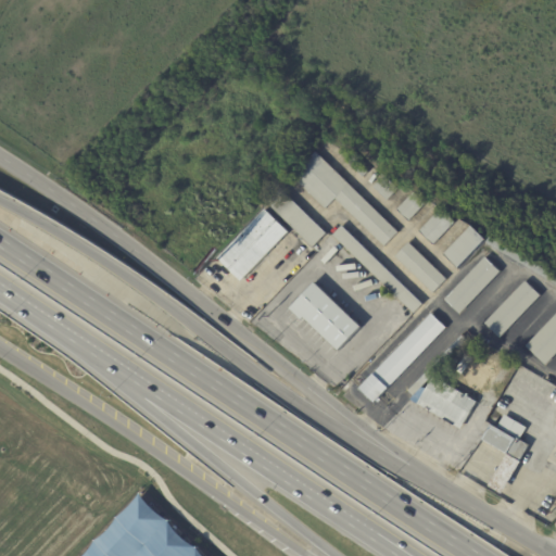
[(293,176),(316,152),(399,232),(386,247),(336,199),(327,209),(293,176)]
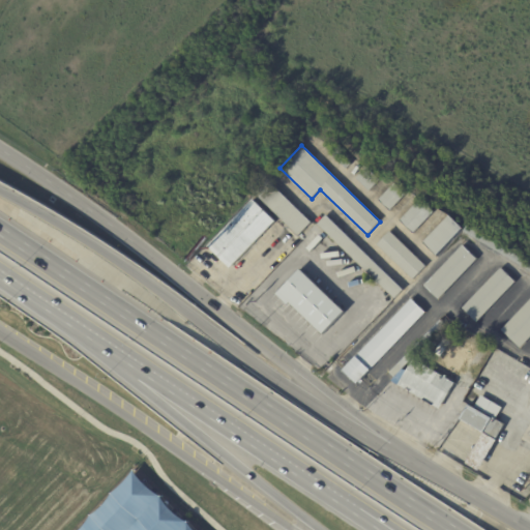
[(350,164),(346,168),(329,151),(334,147),(350,164)]
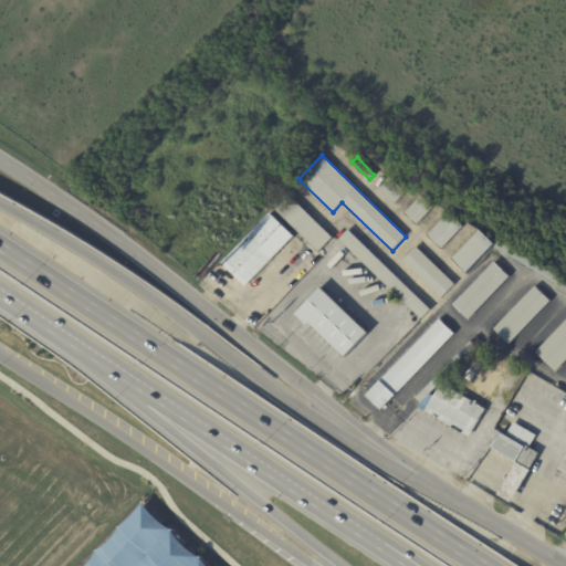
[(406,192),(395,205),(380,190),(391,179),(406,192)]
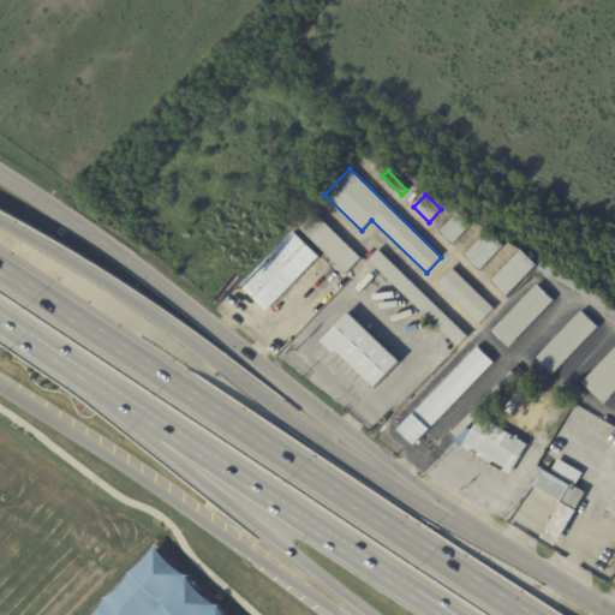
[(362,258),(347,274),(296,225),(311,209),(362,258)]
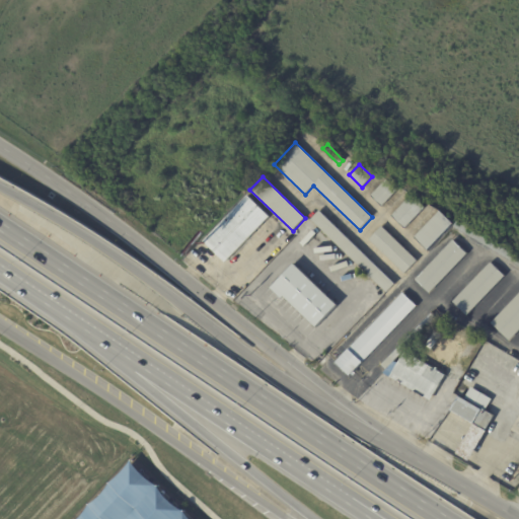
[(397,190),(398,191),(382,207),(372,196),(387,179),(397,190)]
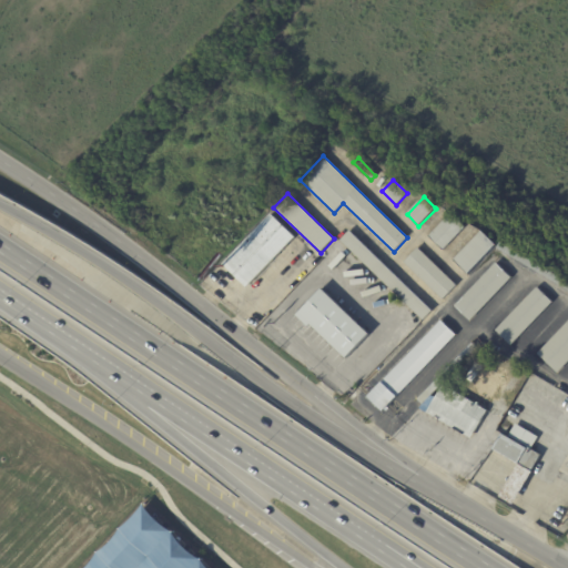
[(465,226),(465,227),(444,250),(429,236),(452,213),(465,226)]
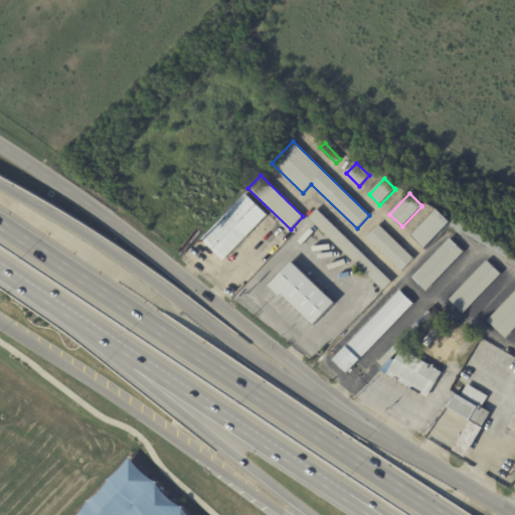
[(268,215),(223,261),(202,239),(246,194),(268,215)]
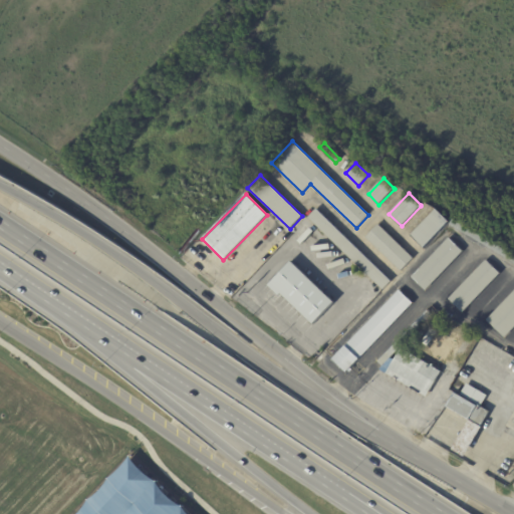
[(382,290),(308,218),(316,209),(392,281),(382,290)]
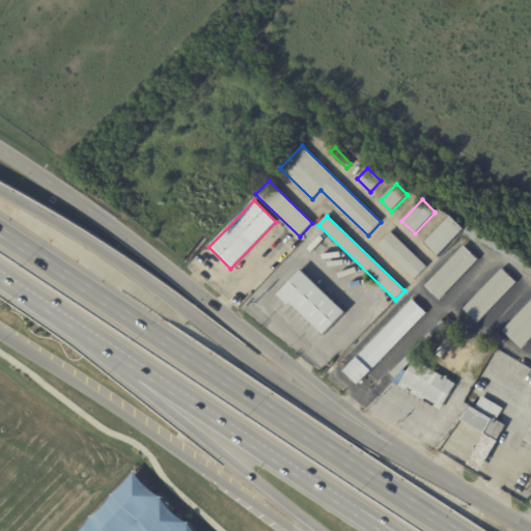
[(464,229),(438,256),(424,244),(450,216),(464,229)]
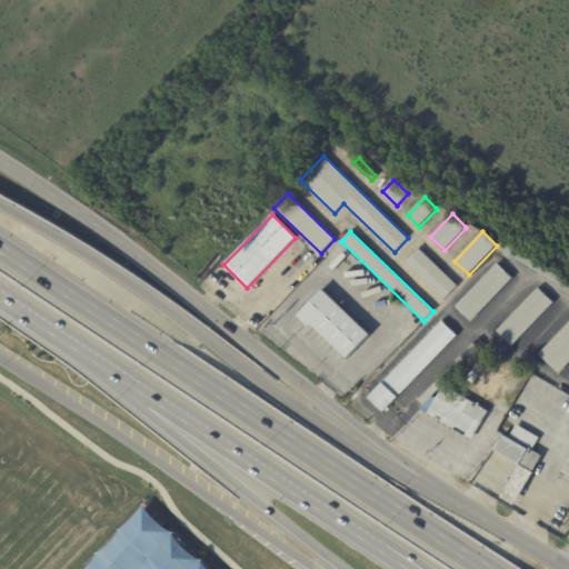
[(419,249),(458,287),(443,300),(406,262),(419,249)]
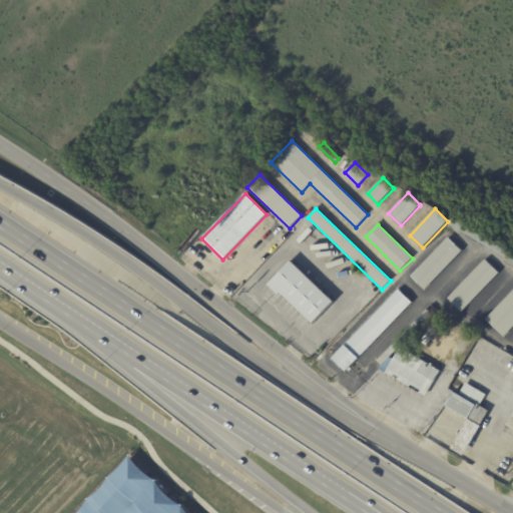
[(411,277),(449,237),(462,251),(425,290),(411,277)]
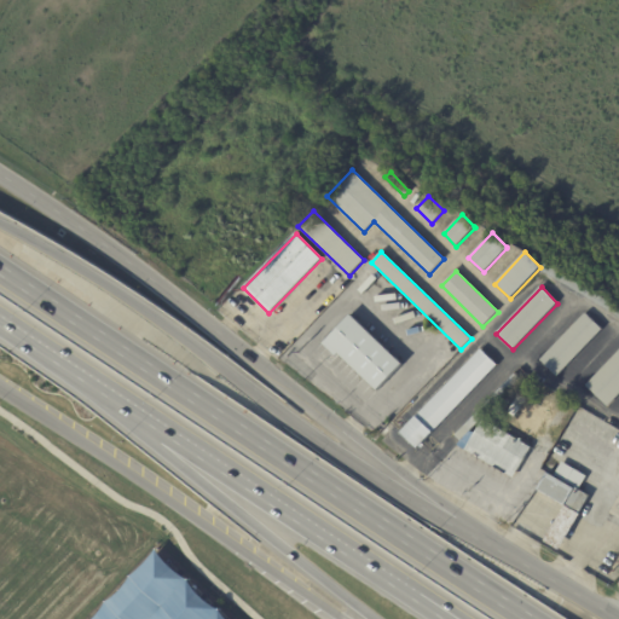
[(541,360),(586,313),(603,330),(557,377),(541,360)]
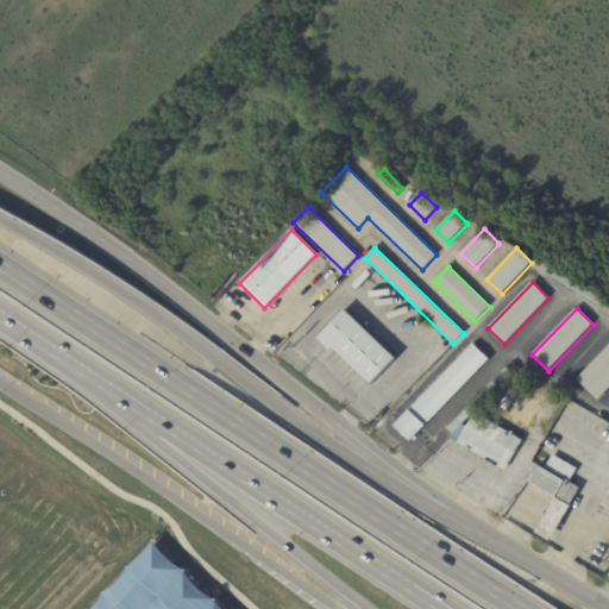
[(358,321),(396,359),(372,385),(336,349),(332,352),(319,339),(346,311),(358,321)]
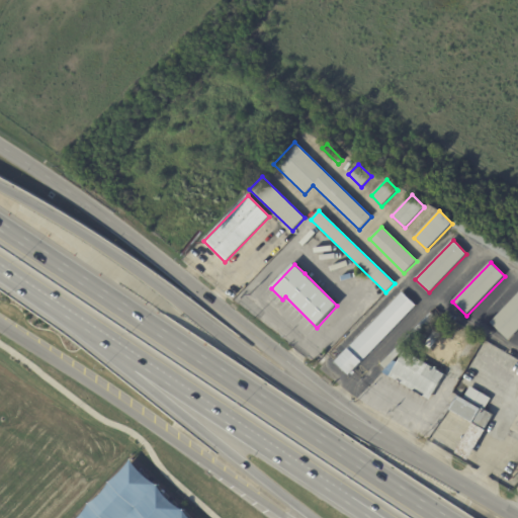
[(336,363),(403,292),(416,306),(349,375),(336,363)]
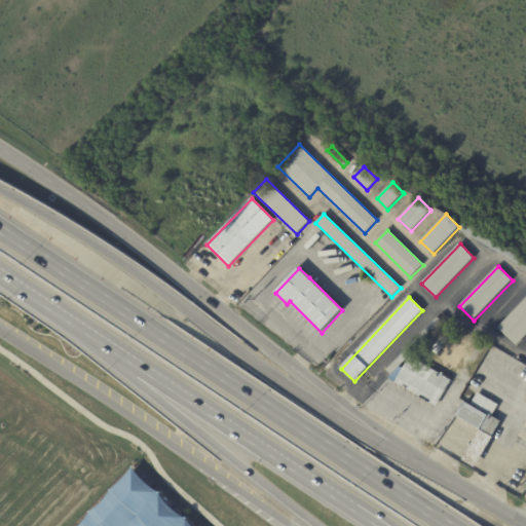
[(498,328),(525,300),(525,336),(517,346),(498,328)]
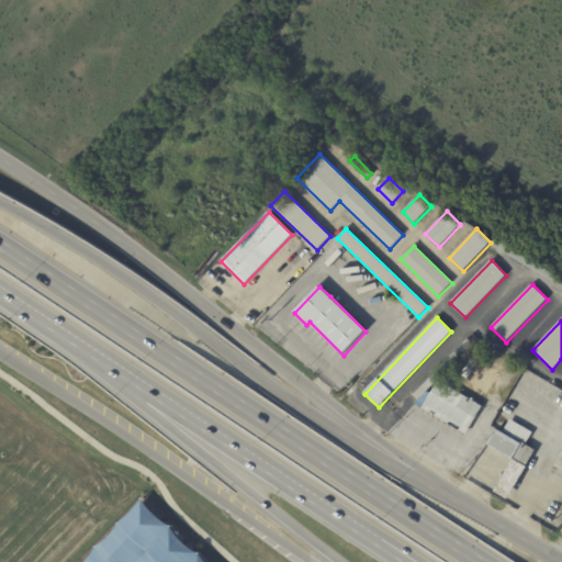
[(472,345),(418,401),(414,396),(468,340),(472,345)]
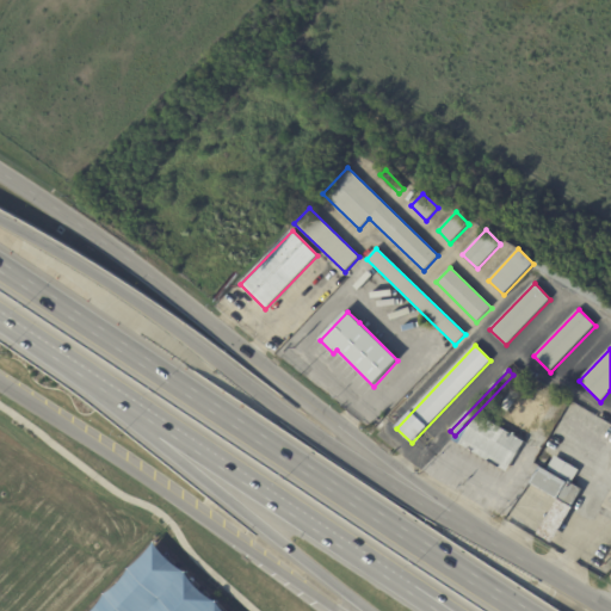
[(494,425),(524,443),(506,473),(460,444),(477,414),(494,425)]
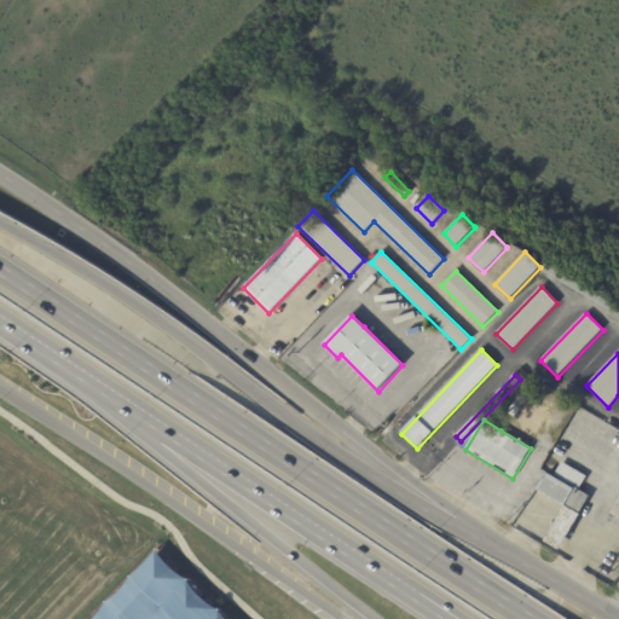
[(579,513),(566,504),(565,505),(537,490),(547,473),(574,489),(576,487),(589,496),(579,513)]
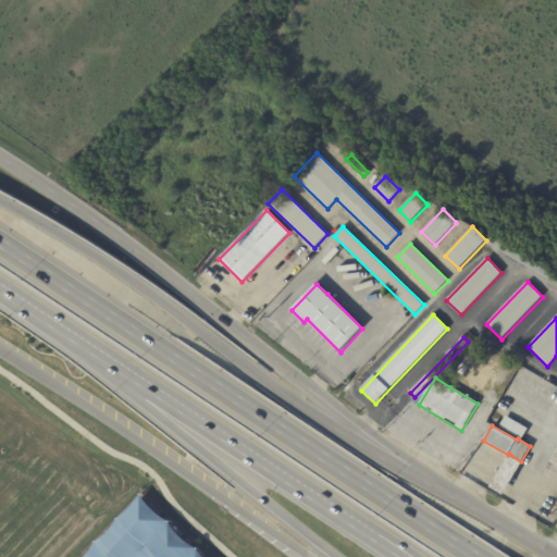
[(520,462),(522,463),(504,496),(491,489),(509,456),(520,462)]
